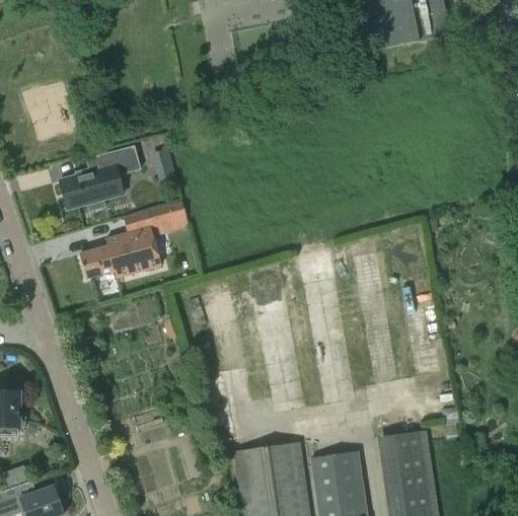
[(358,0),(368,51),(451,34),(444,0),(358,0)]
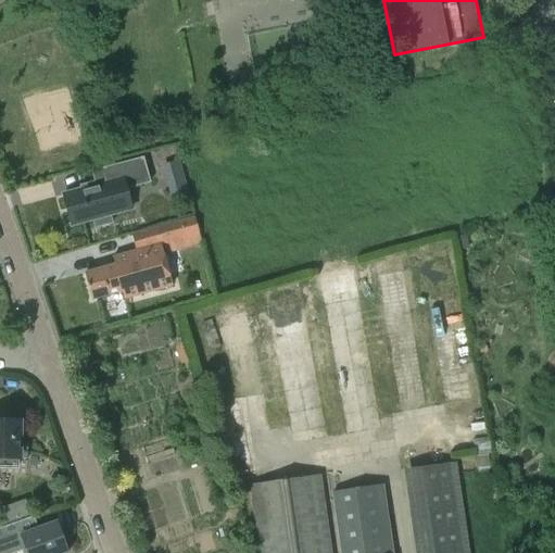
[(72,223),(93,216),(96,225),(113,221),(111,212),(133,206),(127,187),(151,180),(144,154),(103,166),(106,180),(64,192),(72,223)]
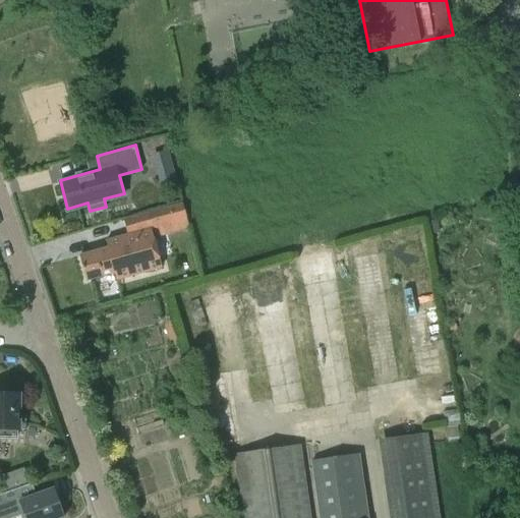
[(168,149),(156,152),(159,164),(171,161),(168,149)]
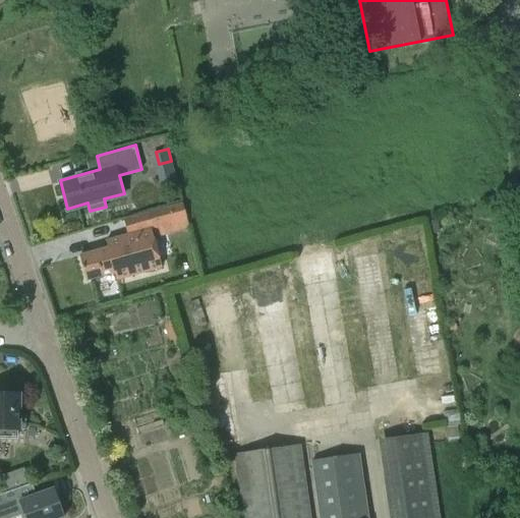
[(109,246),(80,253),(87,279),(115,271),(117,278),(163,266),(152,227),(186,217),(182,203),(123,219),(127,233),(107,239),(109,246)]
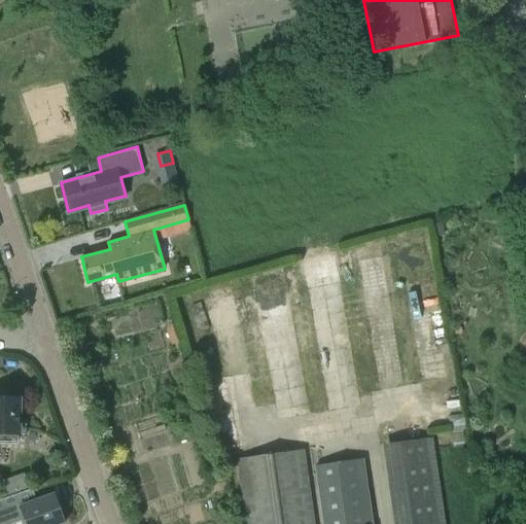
[(210,293),(217,322),(242,316),(234,287),(210,293)]
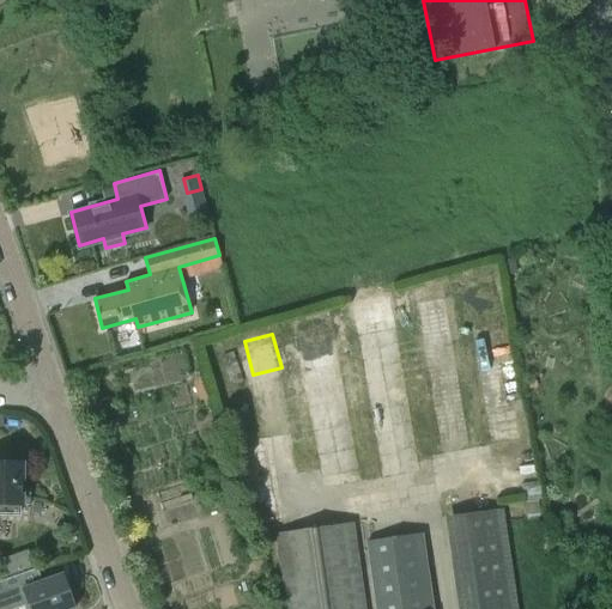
[(0,512),(23,513),(23,501),(31,501),(31,480),(22,480),(22,463),(0,462),(0,512)]
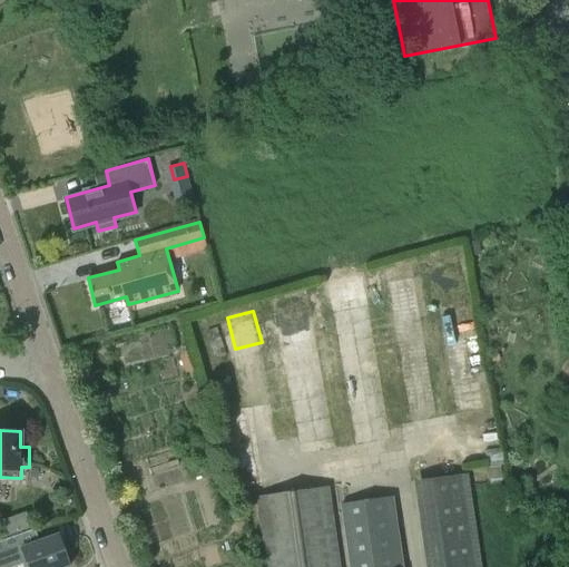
[(481,566),(472,470),(421,475),(430,566),(481,566)]
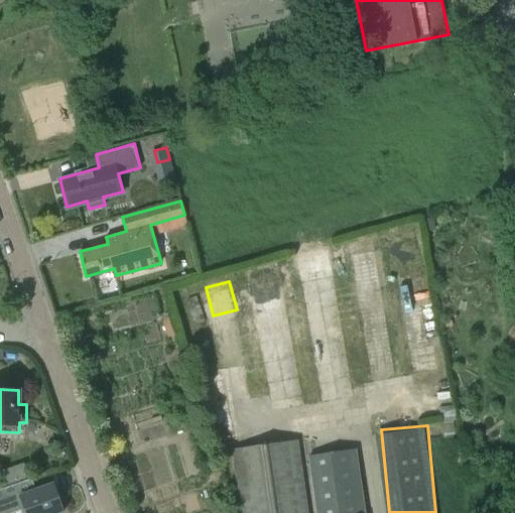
[(307,512),(302,478),(297,438),(233,447),(242,512),(307,512)]
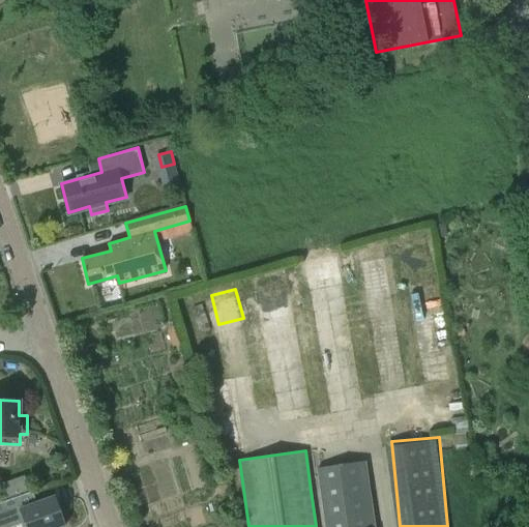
[(374,526),(368,479),(365,461),(319,467),(321,487),(327,526),(374,526)]
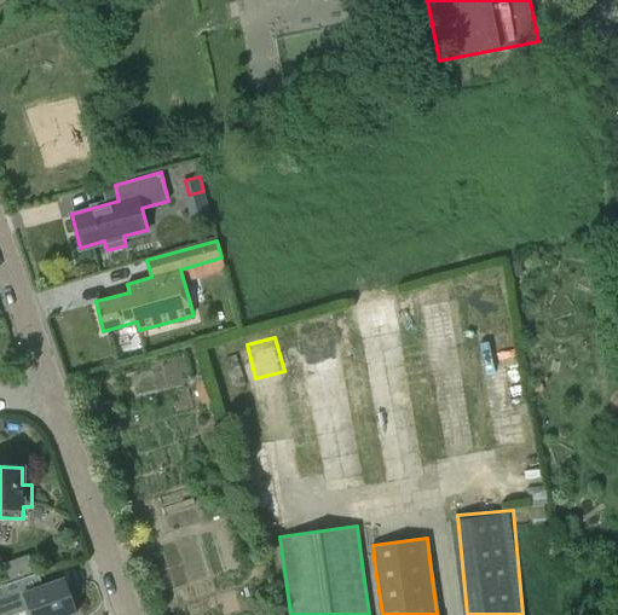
[(29,555),(1,564),(7,581),(35,573),(29,555)]
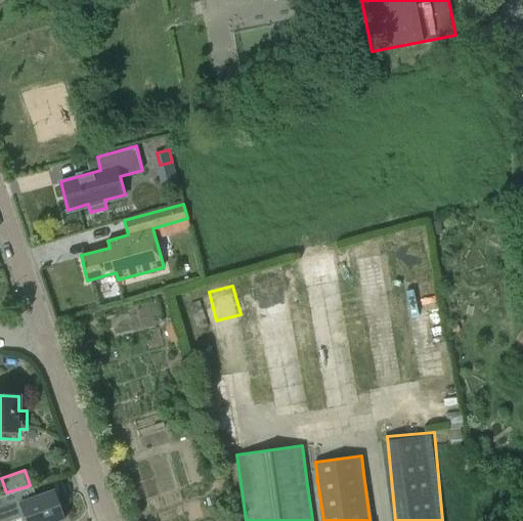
[(2,494),(6,506),(20,502),(27,520),(54,520),(63,517),(54,489),(34,496),(30,485),(6,492),(2,494)]
